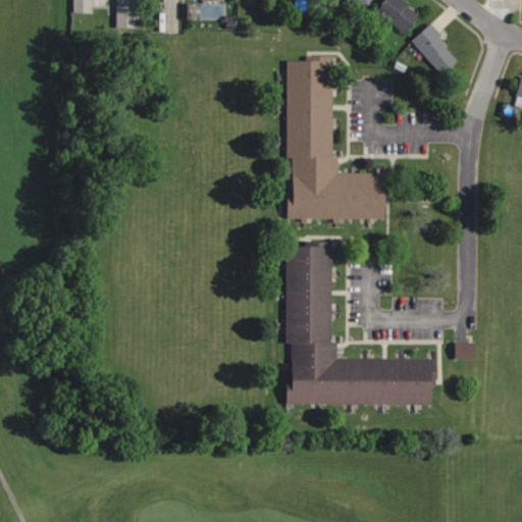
[(138,28),(137,0),(117,0),(118,28),(138,28)]
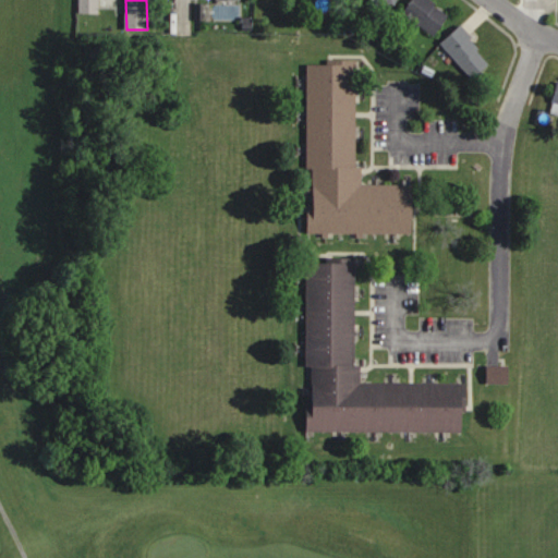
[(434,36),(450,16),(429,0),(414,0),(398,20),(408,28),(414,20),(434,36)]
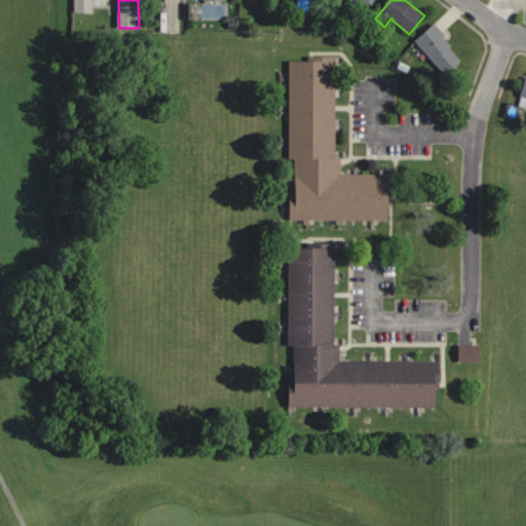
[(459,65),(442,25),(420,35),(438,74),(459,65)]
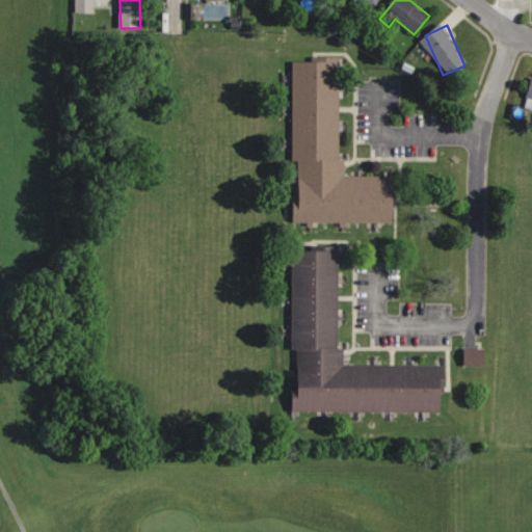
[(340,58),(293,58),(293,161),(296,161),(296,222),(394,222),(394,176),(345,176),(345,159),(340,159),(340,58)]
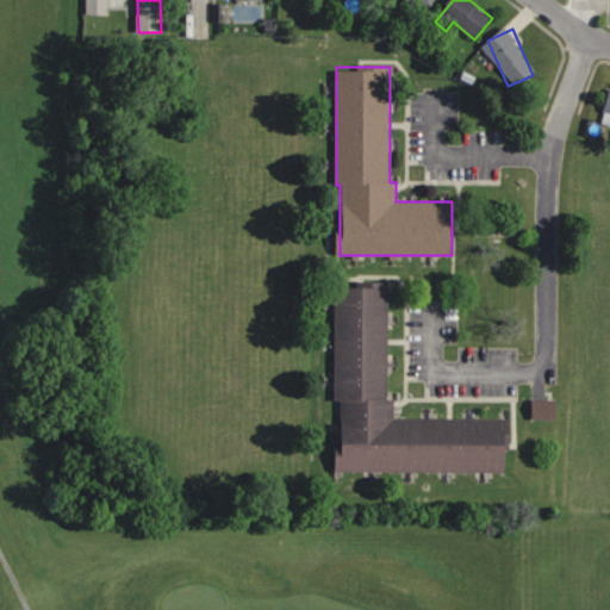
[(509,473),(509,419),(396,418),(396,399),(387,399),(388,284),(336,284),(335,402),(340,402),(338,472),(509,473)]
